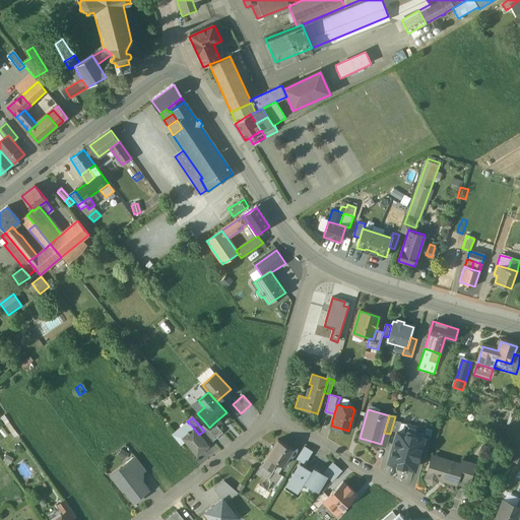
[(394,420),(391,430),(397,432),(400,423),(394,420)]
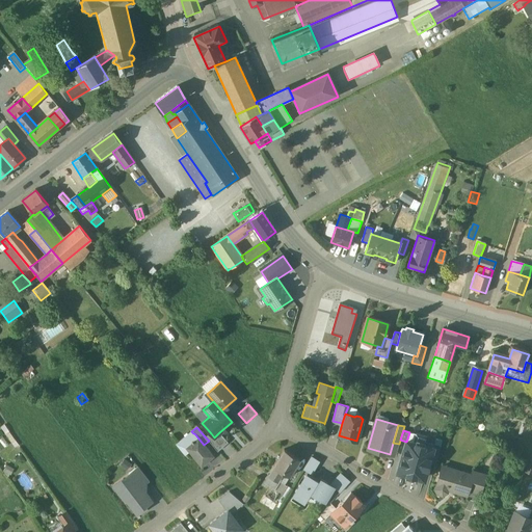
[(211,433),(206,437),(209,441),(217,451),(228,443),(219,432),(214,437),(211,433)]
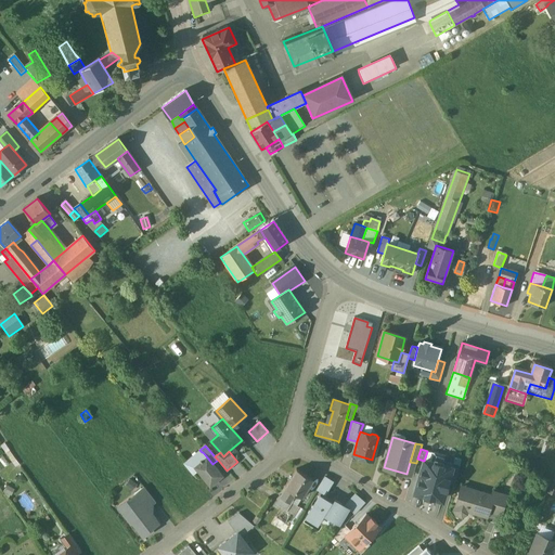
[(213,464),(203,452),(202,452),(190,462),(209,486),(222,476),(213,464)]
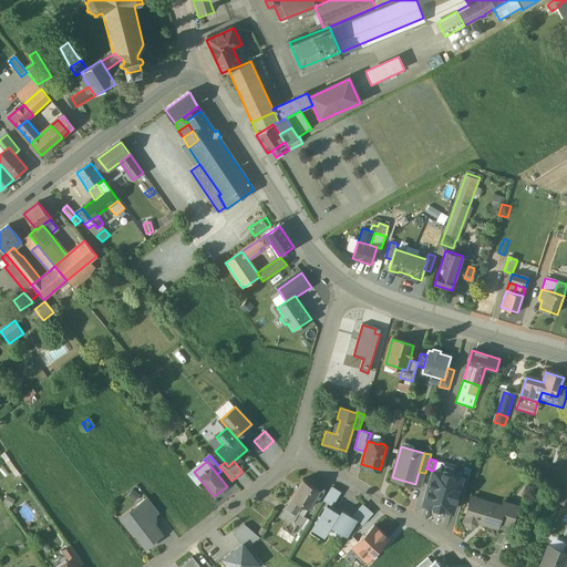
[(442,473),(433,471),(424,505),(452,513),(457,495),(462,476),(454,474),(456,467),(444,464),(442,473)]
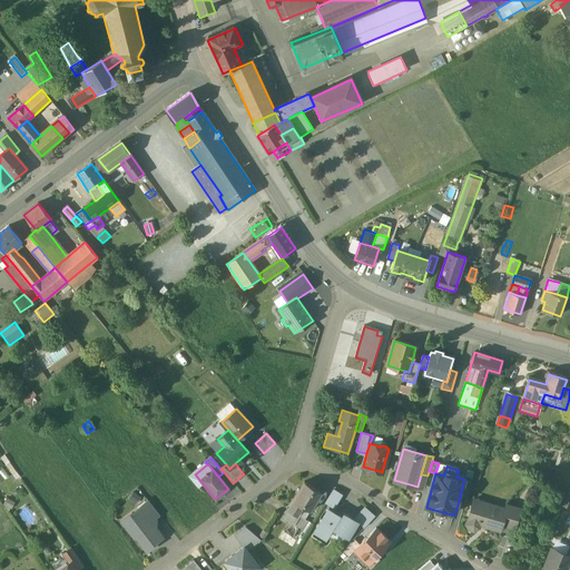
[(428,475),(421,474),(418,487),(424,488),(428,475)]
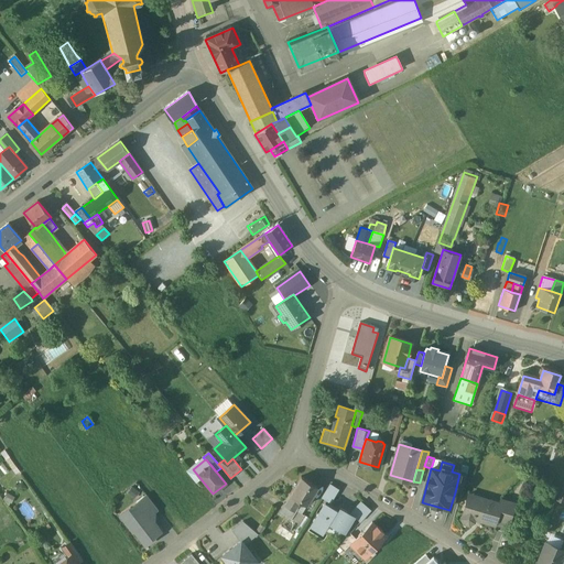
[(459,474),(455,492),(462,495),(467,476),(459,474)]
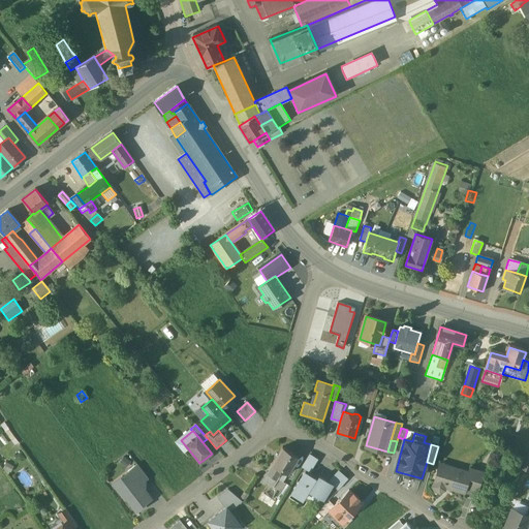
[(298,457),(282,446),(272,464),(273,464),(268,472),(276,477),(280,469),(287,473),(298,457)]
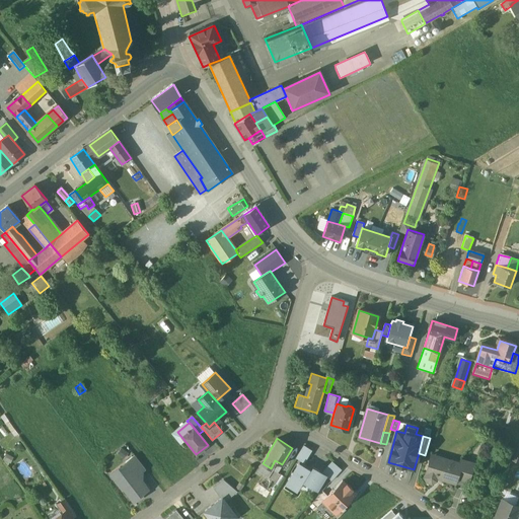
[(310,450),(303,445),(296,457),(303,461),(310,450)]
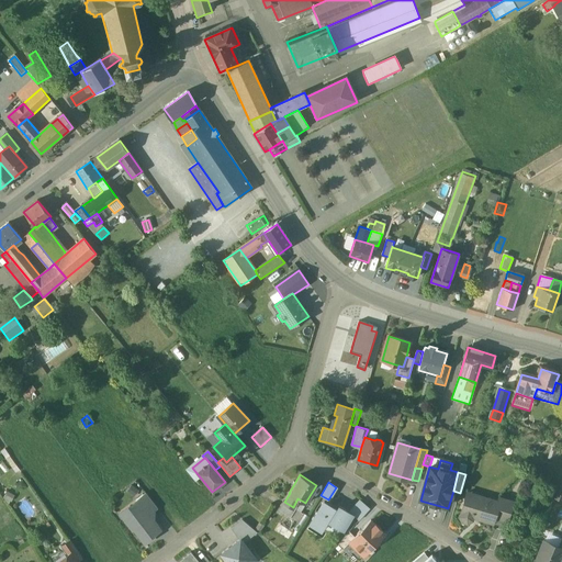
[(139,502),(149,515),(157,508),(146,493),(136,501),(137,503),(139,502)]
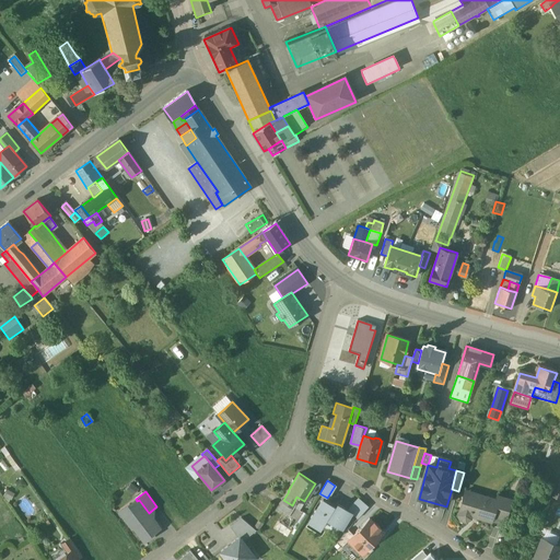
[(497,500),(466,491),(458,515),(461,521),(466,522),(470,520),(471,516),(491,522),(493,516),(498,501),(497,500)]
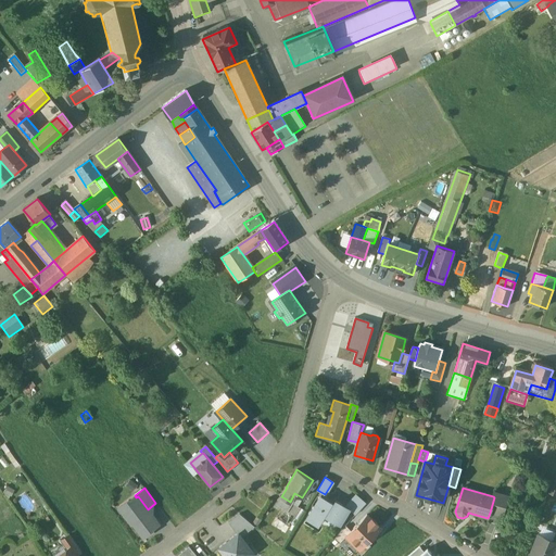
[(302,497),(294,493),(290,502),(292,503),(297,506),(302,497)]
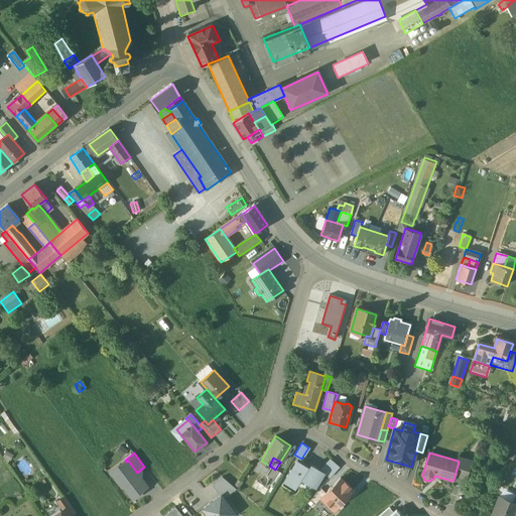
[(471,462),(458,458),(458,461),(459,462),(455,476),(466,480),(471,462)]
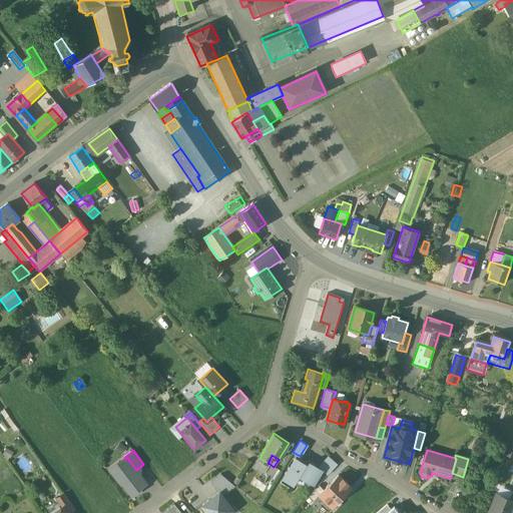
[(329,456),(319,467),(321,468),(328,474),(337,464),(329,456)]
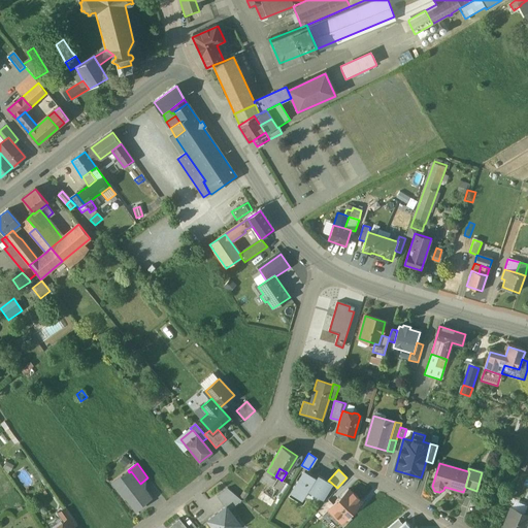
[(267,471),(266,470),(261,479),(273,486),(277,477),(275,476),(267,471)]
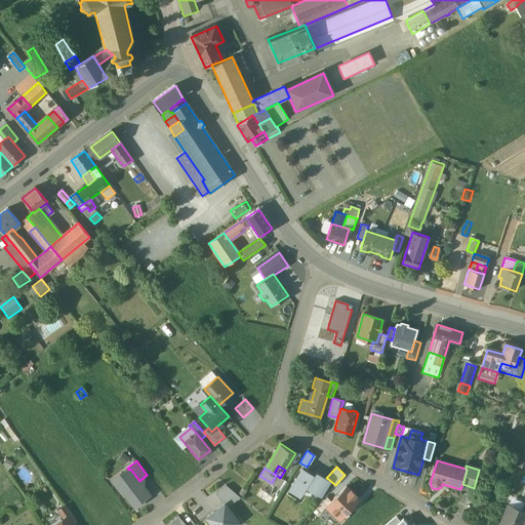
[(128,470),(122,475),(125,478),(116,484),(124,494),(125,494),(135,508),(144,501),(143,499),(150,494),(139,481),(130,469),(128,470)]
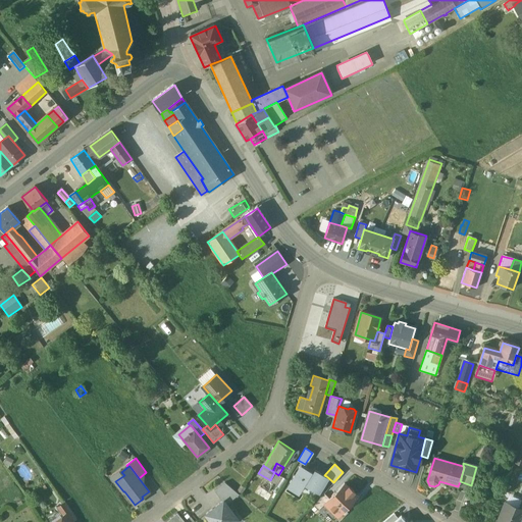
[(310,471),(301,466),(289,486),(297,491),(302,483),(309,473),(310,471)]
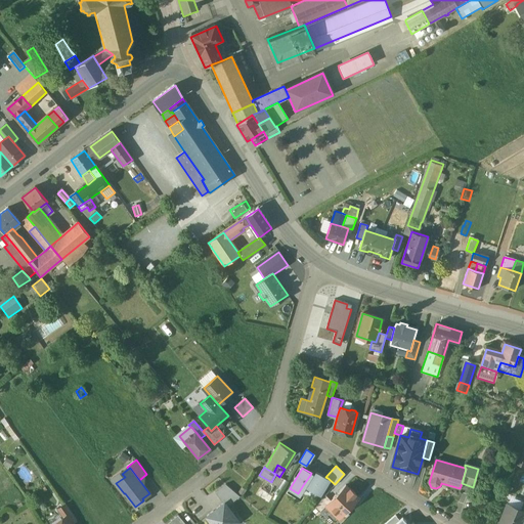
[(325,477),(316,472),(314,475),(313,477),(307,486),(318,493),(328,478),(325,477)]
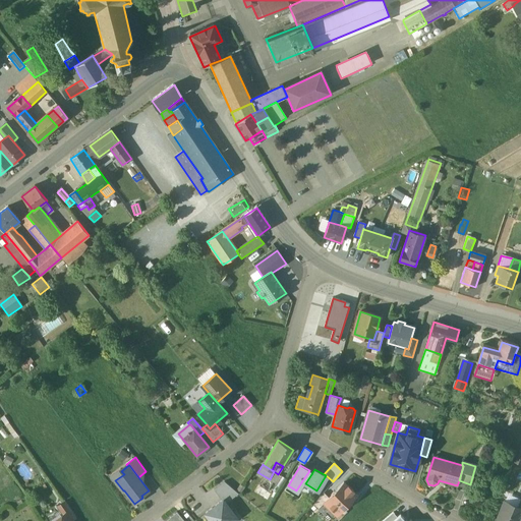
[(278,474),(274,471),(270,479),(274,482),(276,483),(280,476),(278,474)]
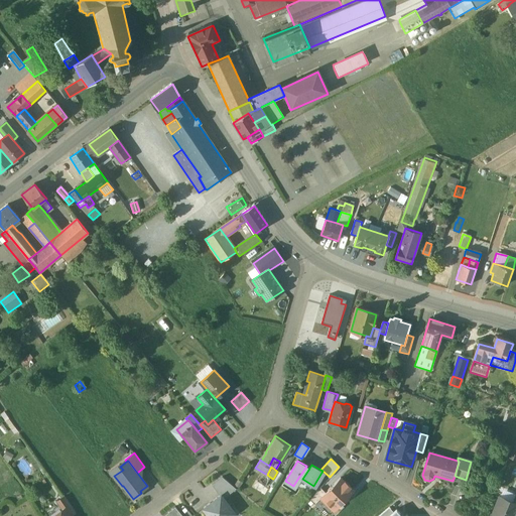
[(308,470),(305,468),(298,478),(301,481),(302,479),(308,470)]
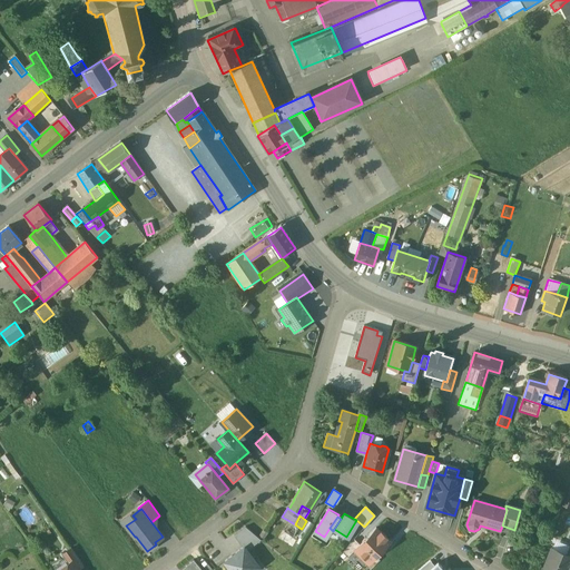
[(312,523),(307,520),(302,529),(301,530),(306,533),(312,523)]
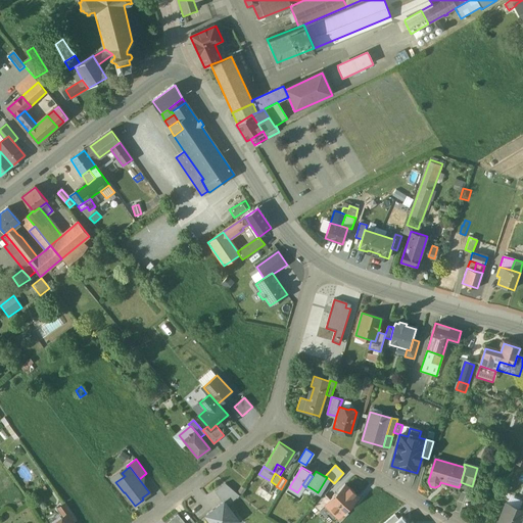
[(275,484),(271,481),(266,490),(268,492),(270,493),(275,484)]
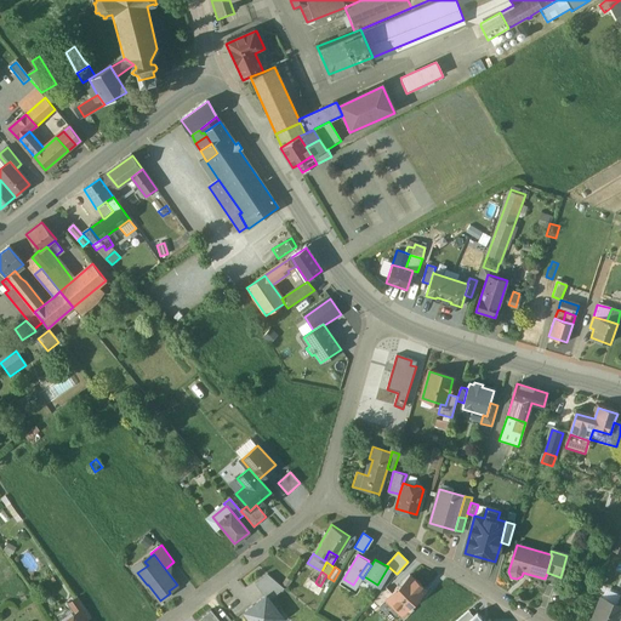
[(268,574),(256,584),(266,596),(269,599),(284,588),(268,574)]
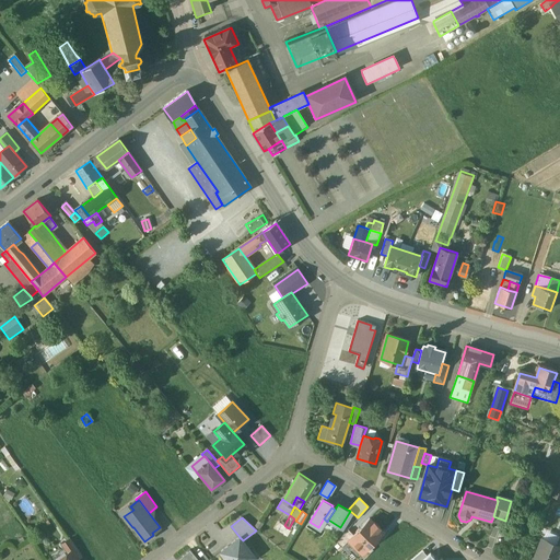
[(373,522),(370,517),(356,532),(353,534),(347,540),(348,540),(354,548),(357,546),(362,551),(369,546),(369,545),(370,546),(376,539),(376,538),(383,532),(380,528),(380,527),(373,522)]
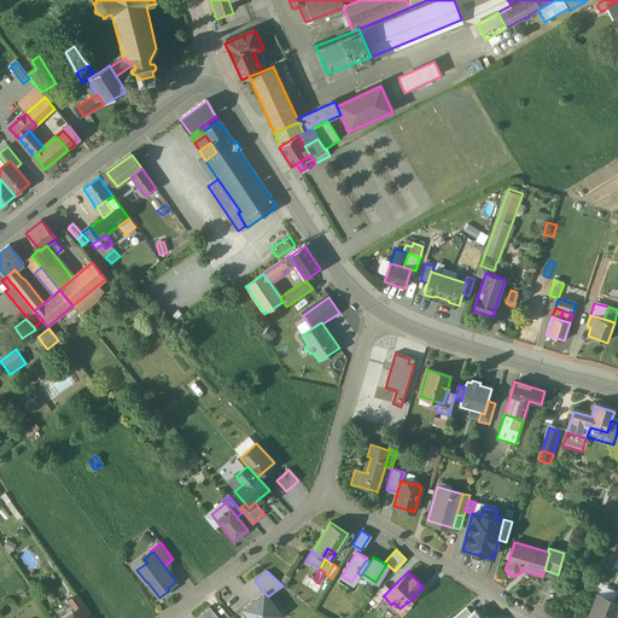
[(314,579),(307,576),(303,583),(313,589),(316,582),(314,579)]
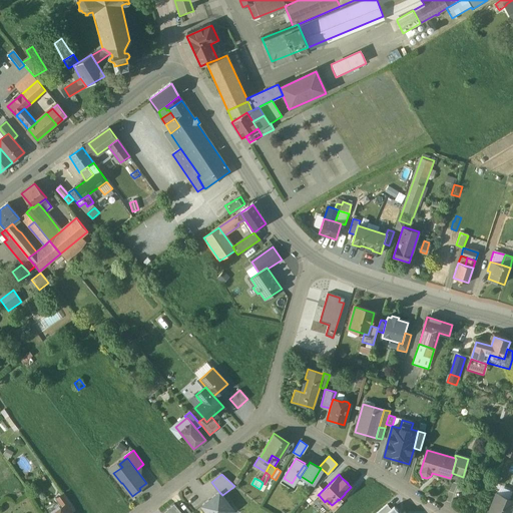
[(319,484),(309,496),(313,501),(319,495),(318,495),(324,489),(319,484)]
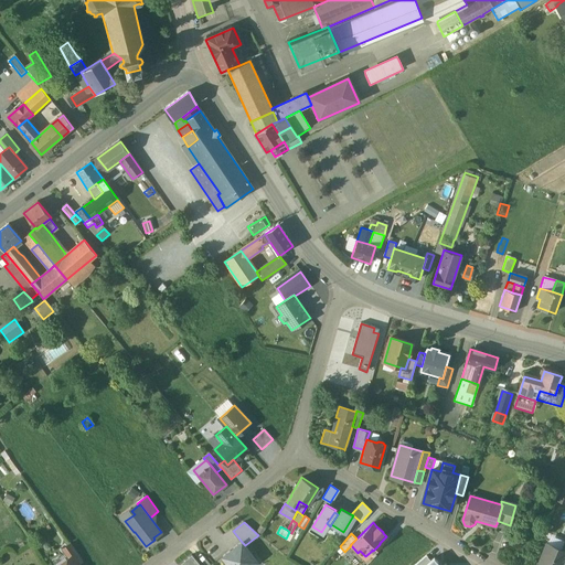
[(242,542),(223,556),(228,563),(228,564),(251,564),(256,561),(245,545),(242,542)]
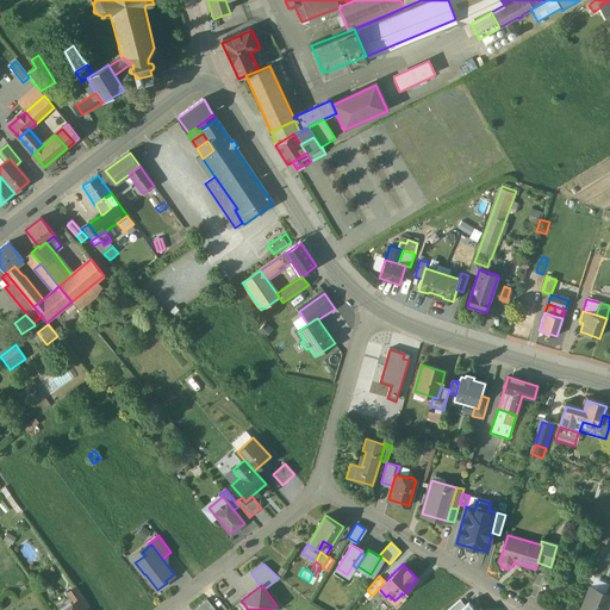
[(88,604),(75,587),(67,593),(73,603),(76,601),(82,609),(88,604)]
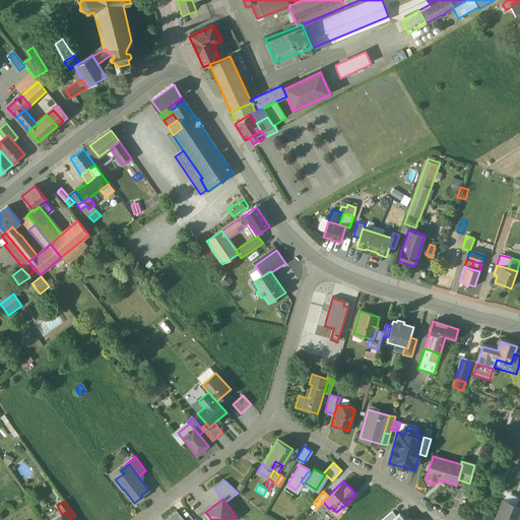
[(519,508),(517,507),(504,502),(496,519),(516,519),(518,516),(519,510),(519,508)]
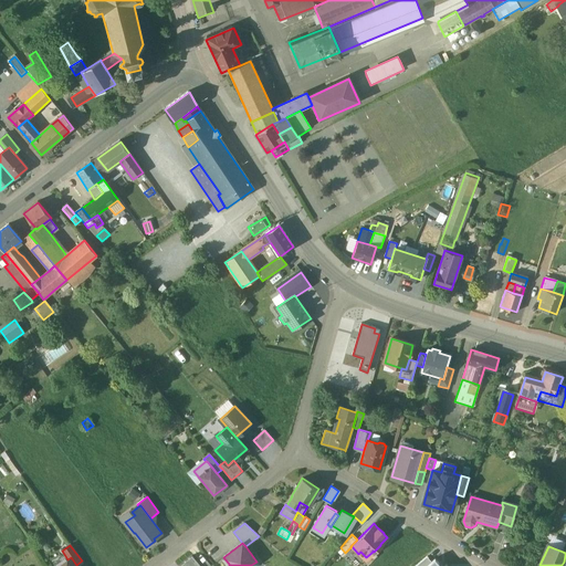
[(373,552),(366,557),(363,561),(367,565),(377,556),(373,552)]
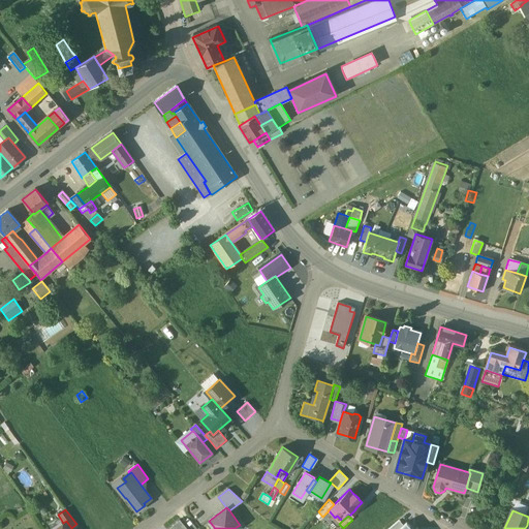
[(187,528),(180,520),(168,528),(187,528)]
